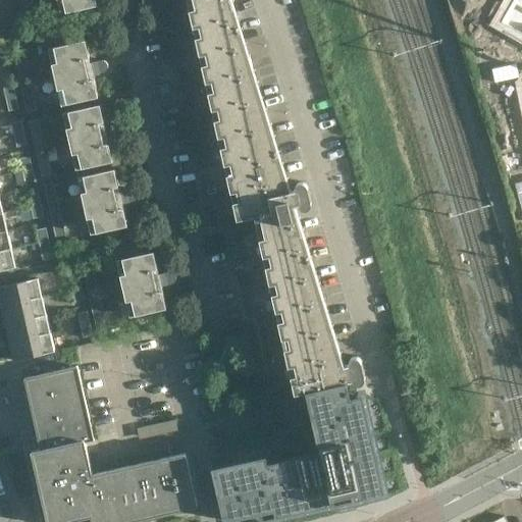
[(23,11),(34,8),(31,0),(30,0),(21,2),(23,11)]
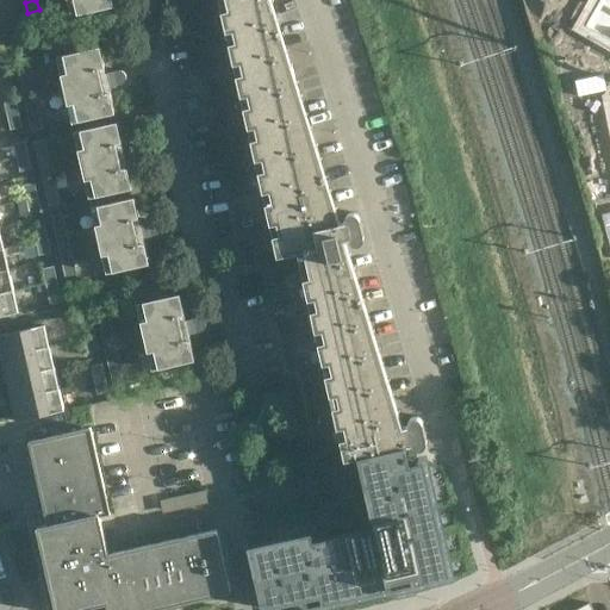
[(66,0),(70,17),(113,7),(111,0),(66,0)]
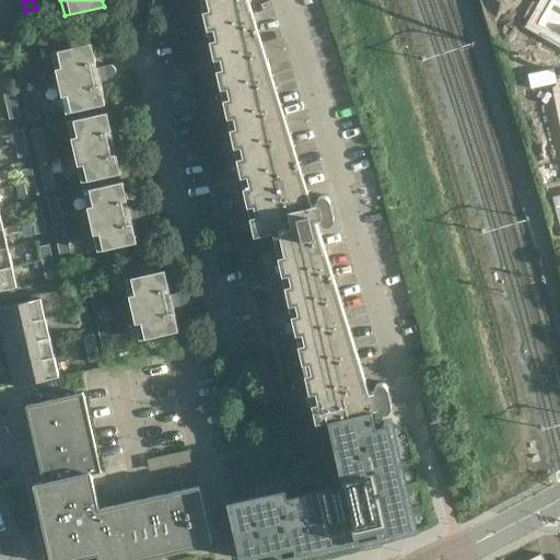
[(328,419),(354,413),(311,221),(292,225),(241,0),(200,0),(209,35),(205,36),(206,45),(211,44),(216,66),(211,67),(212,74),(218,73),(222,95),(218,96),(220,104),(224,103),(229,125),(224,126),(226,133),(231,132),(235,153),(231,154),(232,163),(237,162),(242,183),(237,184),(240,193),(244,191),(249,212),(244,214),(246,222),(251,221),(254,236),(273,232),(283,280),(315,422),(328,420),(328,419)]
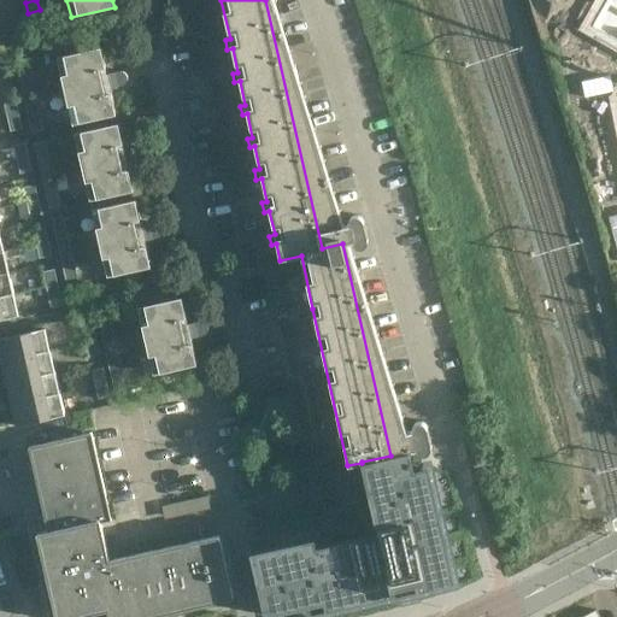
[(616,7),(616,9),(603,33),(616,40),(616,7)]
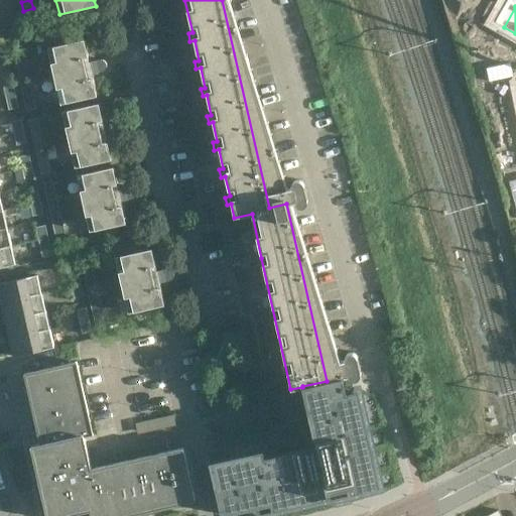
[(33,8),(23,11),(25,20),(35,18),(33,8)]
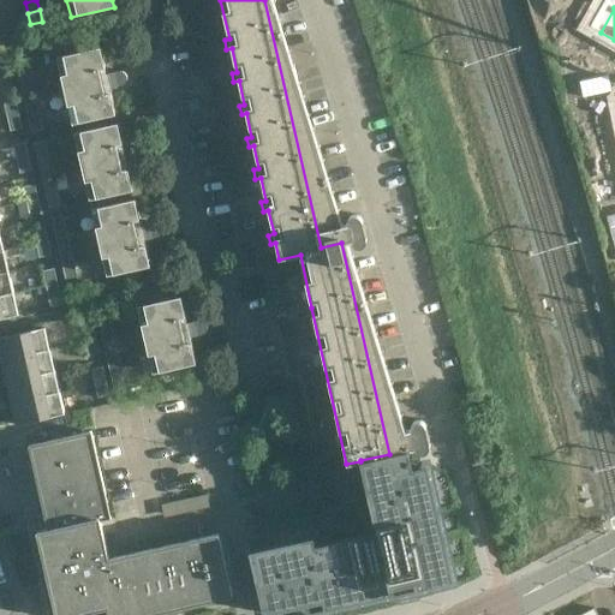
[(100,70),(105,69),(100,47),(57,57),(72,125),(115,114),(111,94),(105,95),(100,70)]
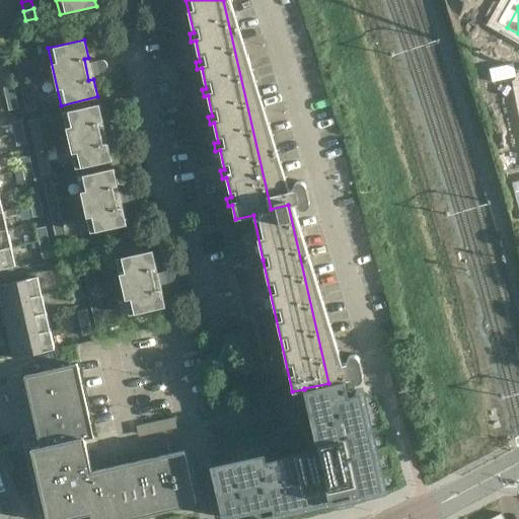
[(15,66),(25,64),(23,55),(13,58),(15,66)]
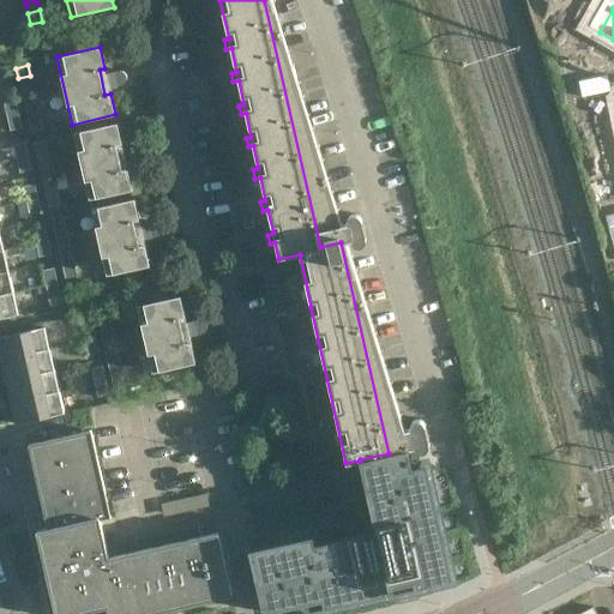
[(8,72),(0,73),(0,89),(11,86),(8,72)]
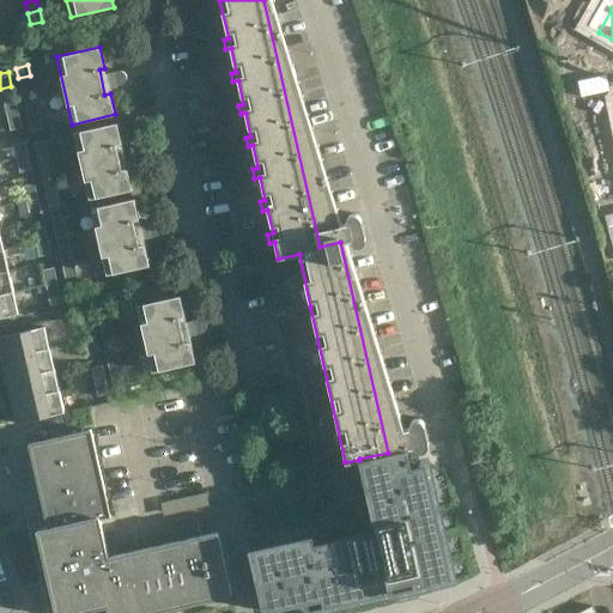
[(612,83),(611,73),(581,80),(584,97),(612,91),(612,83)]
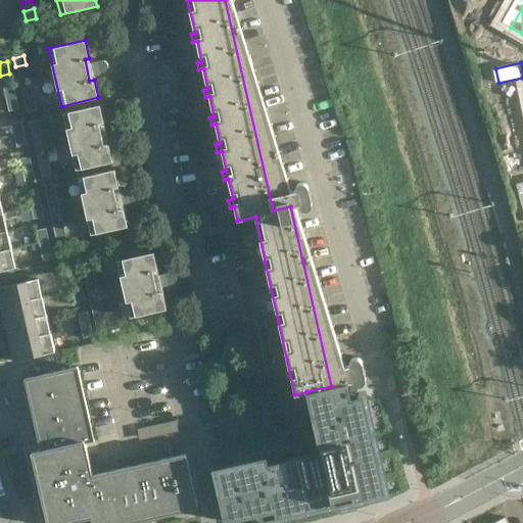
[(17,76),(28,74),(26,64),(15,66),(17,76)]
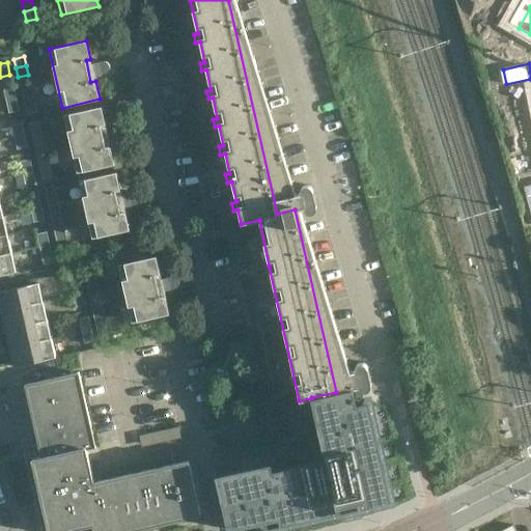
[(28,75),(18,77),(20,86),(30,84),(28,75)]
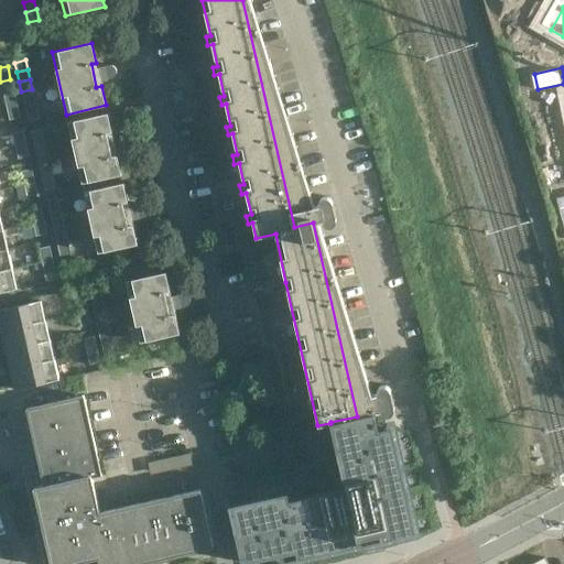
[(23,101),(34,99),(32,89),(21,91),(23,101)]
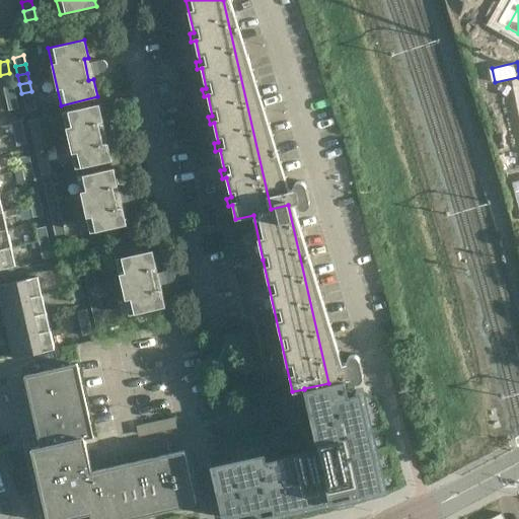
[(5,99),(15,97),(12,85),(3,87),(5,99)]
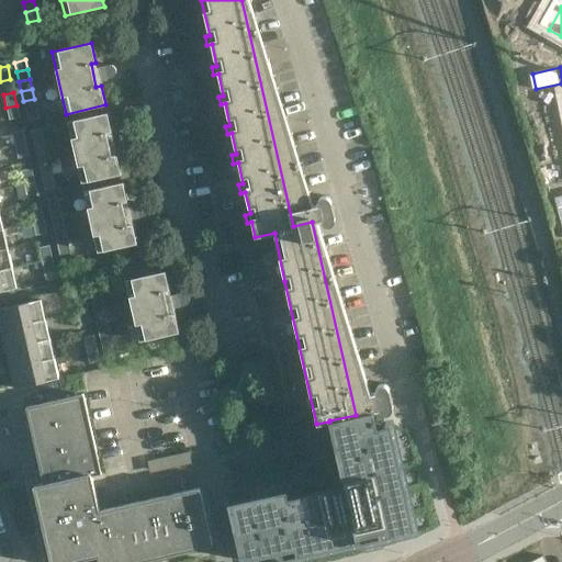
[(524,92),(516,94),(519,108),(528,104),(524,92)]
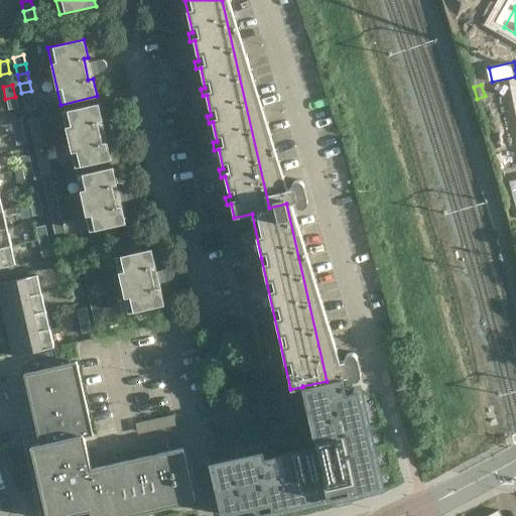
[(23,102),(33,99),(31,91),(21,93),(23,102)]
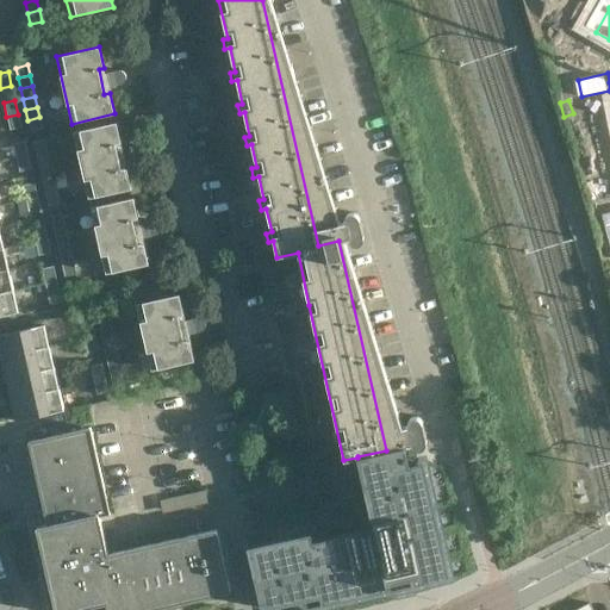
[(18,114),(6,117),(10,130),(20,128),(18,114)]
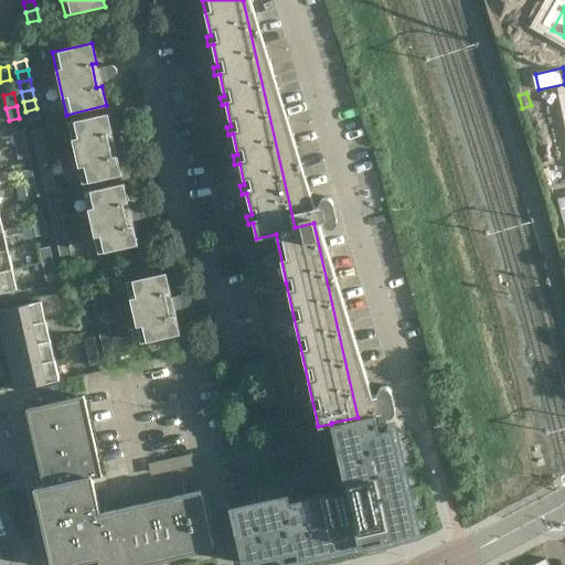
[(36,108),(25,112),(29,121),(40,119),(36,108)]
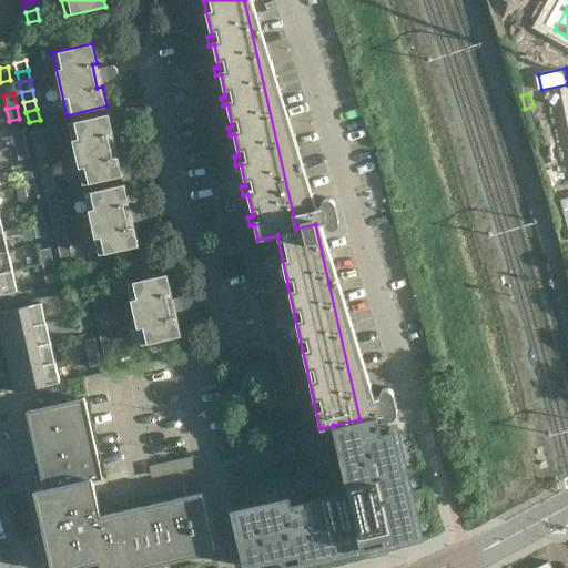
[(109,114),(69,122),(71,134),(82,185),(122,176),(118,156),(112,158),(107,134),(112,133),(109,114)]
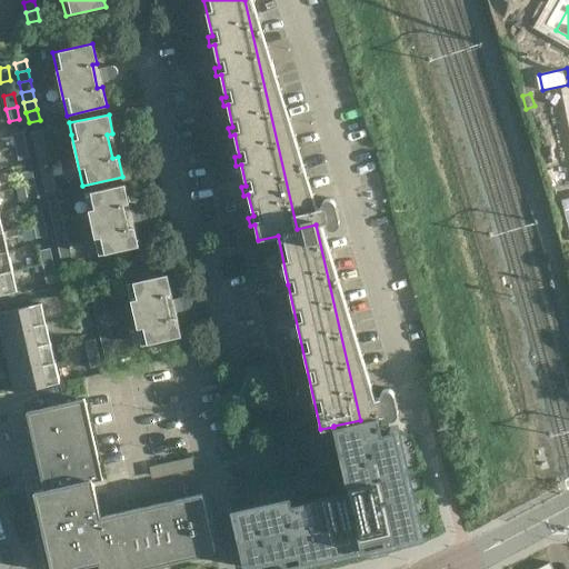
[(545,116),(537,119),(540,131),(548,129),(545,116)]
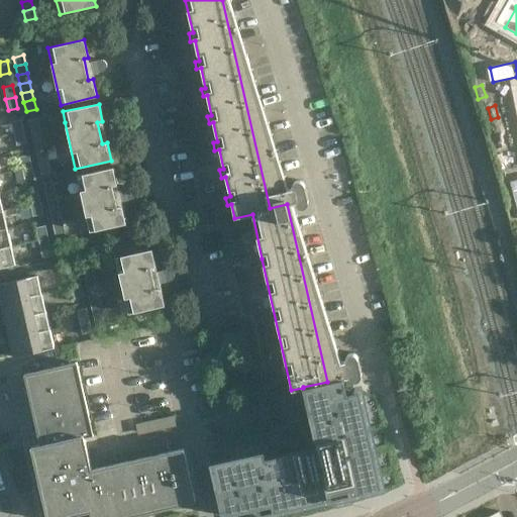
[(498,117),(491,119),(494,130),(502,128),(498,117)]
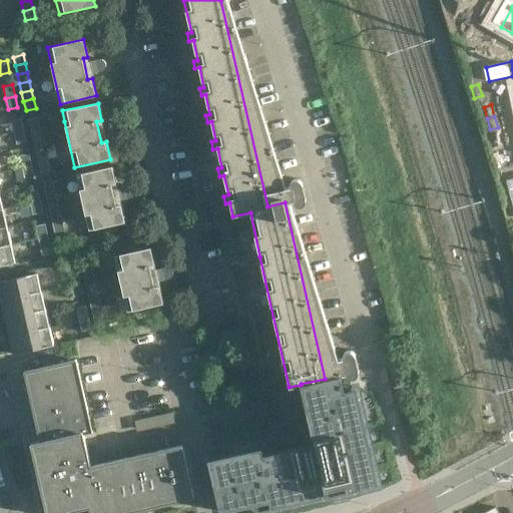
[(30,128),(39,126),(37,117),(28,119),(30,128)]
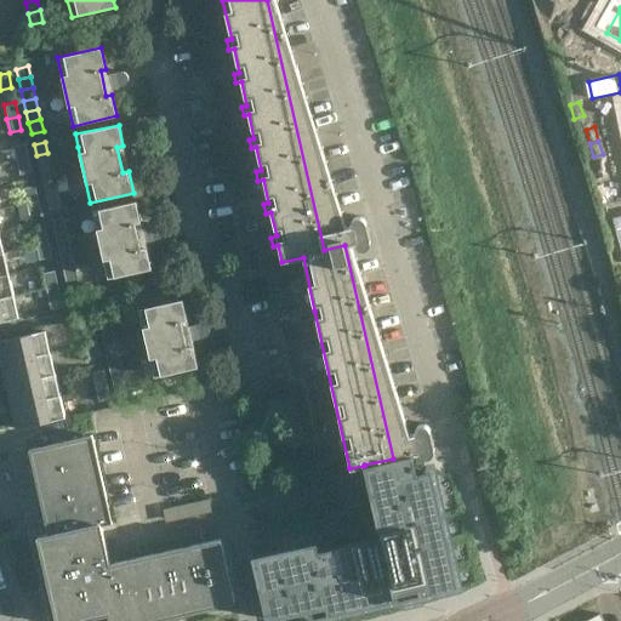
[(16,161),(28,159),(24,143),(12,146),(16,161)]
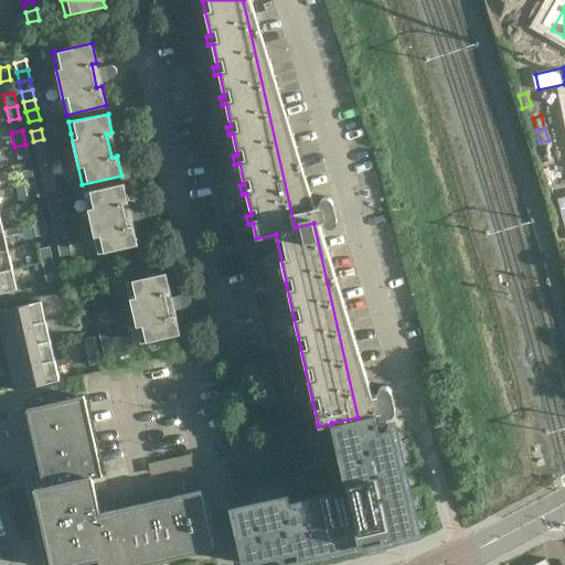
[(35,151),(45,149),(43,139),(33,141),(35,151)]
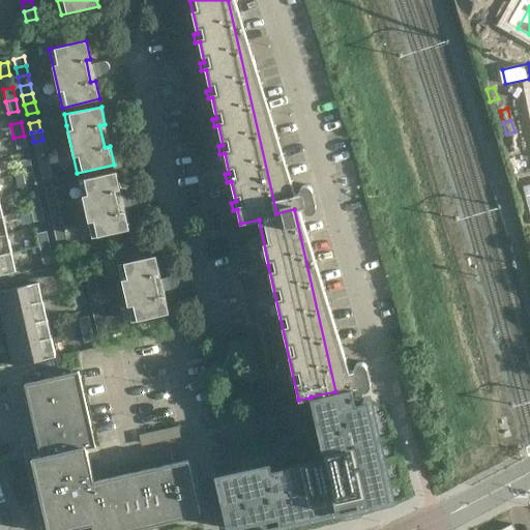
[(24,136),(13,138),(16,149),(26,147),(24,136)]
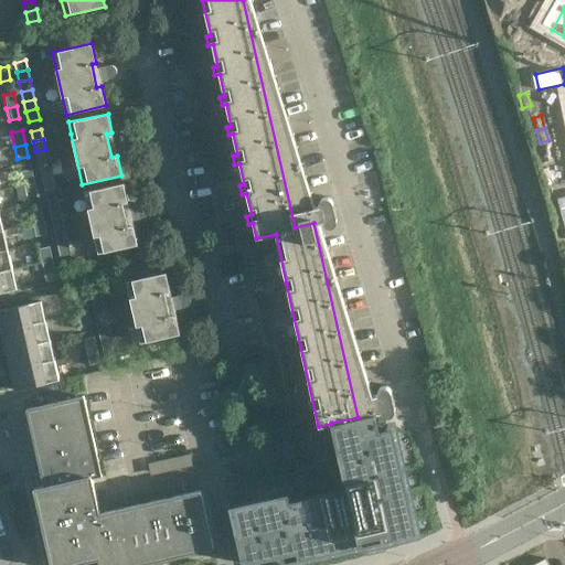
[(45,149),(35,151),(38,162),(49,160),(45,149)]
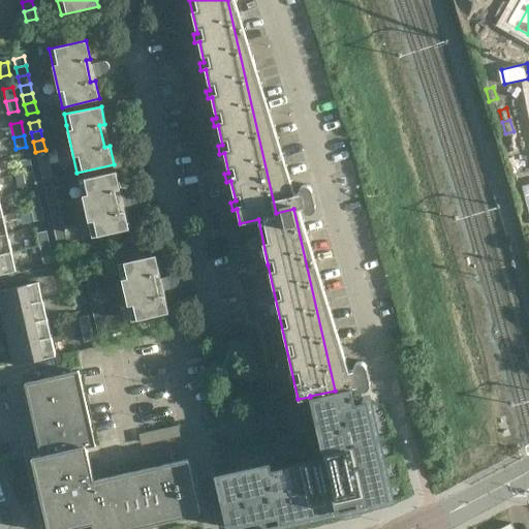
[(517,142),(508,144),(511,156),(520,153),(517,142)]
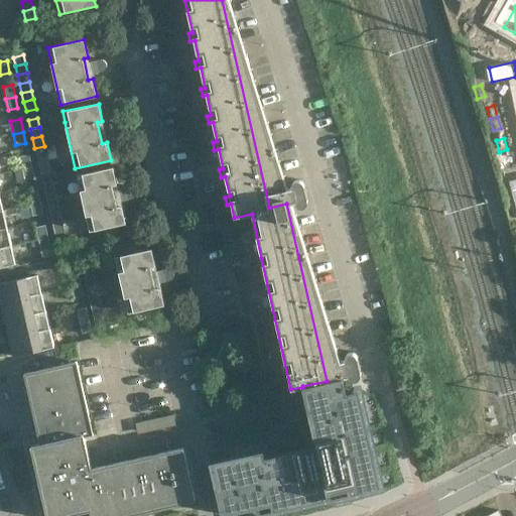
[(36,157),(46,154),(44,146),(34,148),(36,157)]
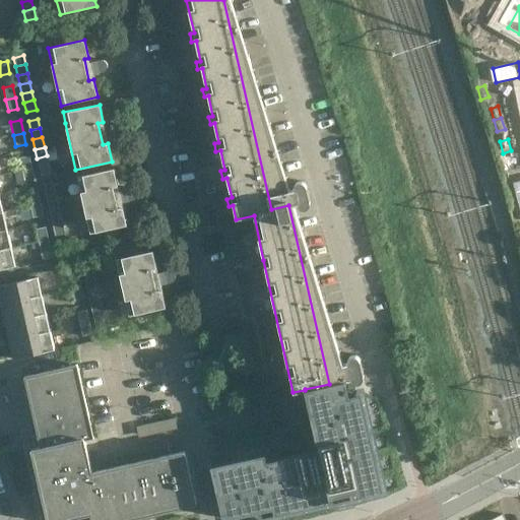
[(511,150),(503,153),(507,165),(514,161),(511,150)]
